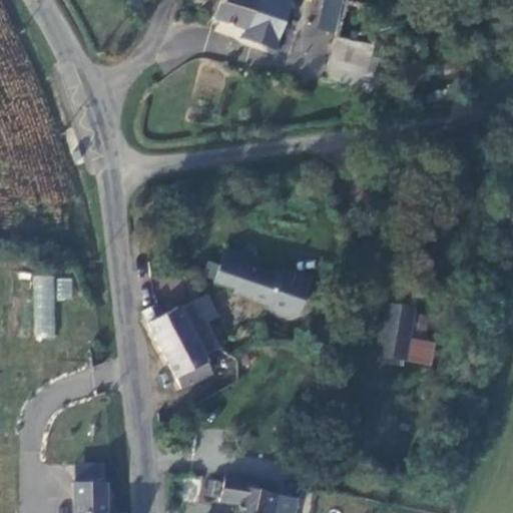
[(135,15),(140,14),(144,6),(143,0),(142,0),(127,0),(126,4),(126,9),(129,13),(135,15)]
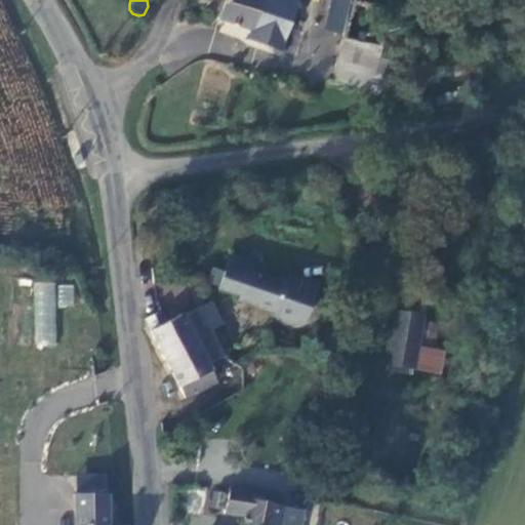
[(226,0),(221,15),(256,29),(253,40),(285,51),(300,0),(226,0)]
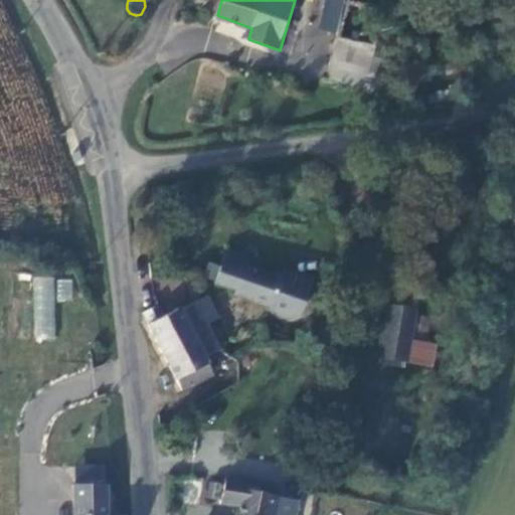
[(335,34),(346,0),(324,0),(316,28),(335,34)]
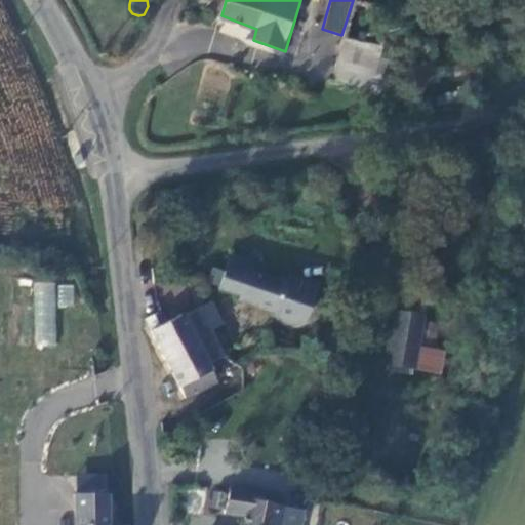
[(348,33),(339,63),(375,72),(385,44),(348,33)]
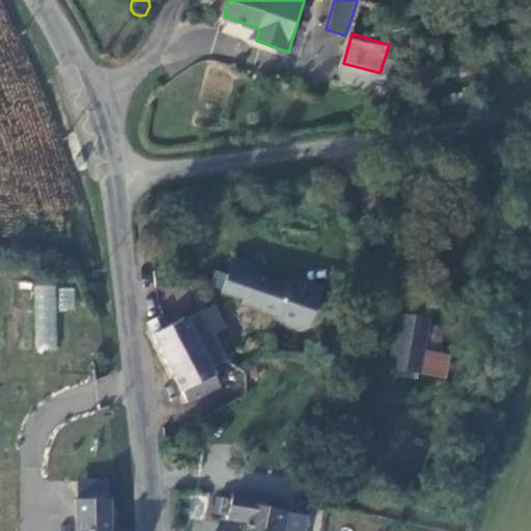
[(288,275),(285,283),(251,271),(254,262),(230,255),(220,287),(243,296),(241,300),(276,313),(280,320),(297,327),(304,323),(317,286),(288,275)]
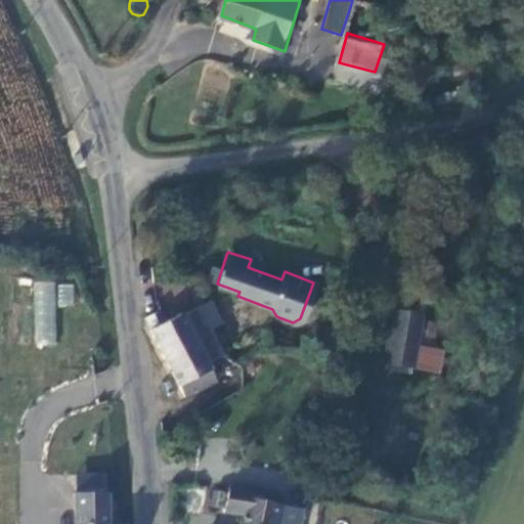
[(32,345),(54,346),(56,281),(34,281),(32,345)]
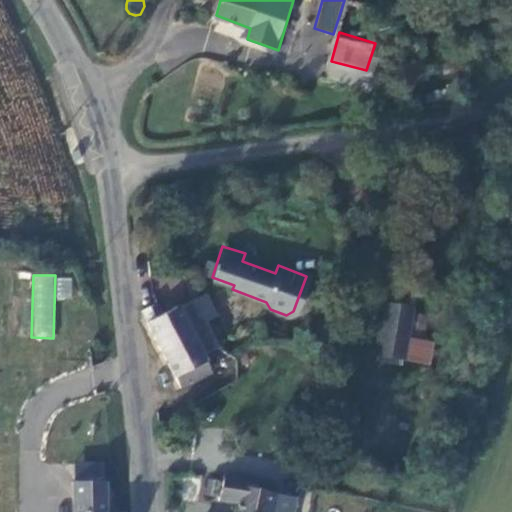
[(55,278),(56,299),(71,299),(70,277),(55,278)]
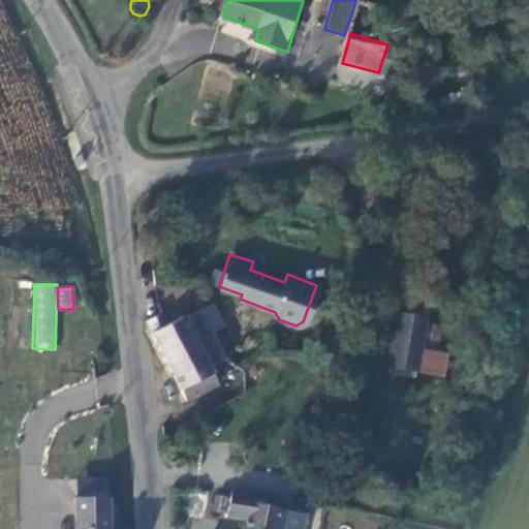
[(161,311),(147,316),(189,398),(220,381),(211,364),(225,355),(199,306),(185,313),(184,312),(167,320),(161,311)]
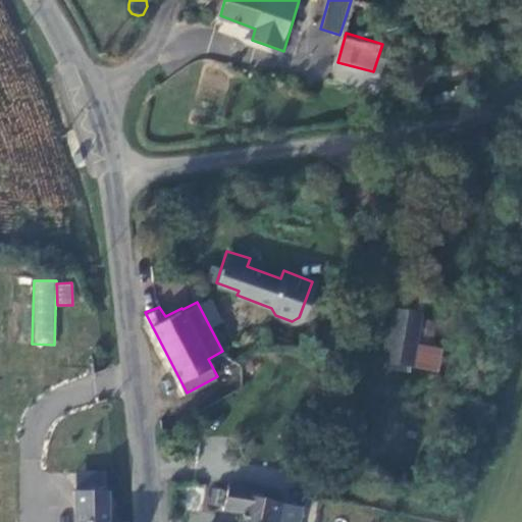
[(382,354),(410,356),(420,311),(393,307),(382,354)]
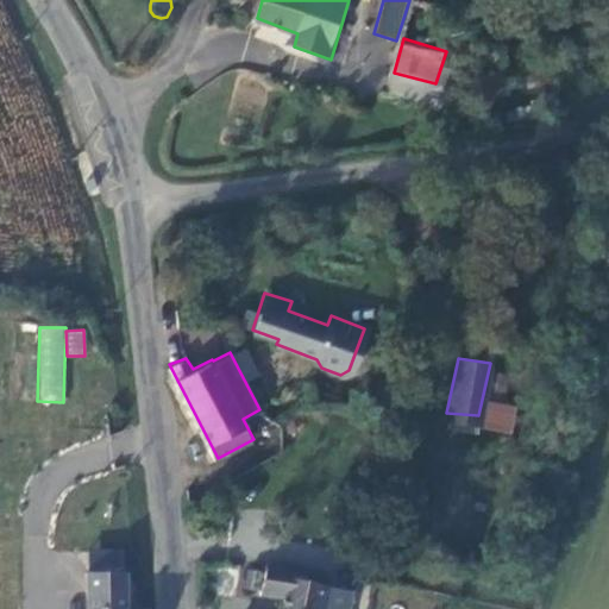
[(446,413),(445,422),(477,425),(478,415),(446,413)]
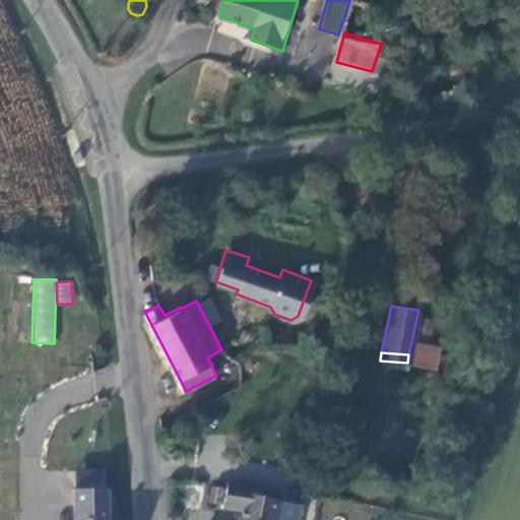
[(75,484),(106,485),(107,468),(76,466),(75,484)]
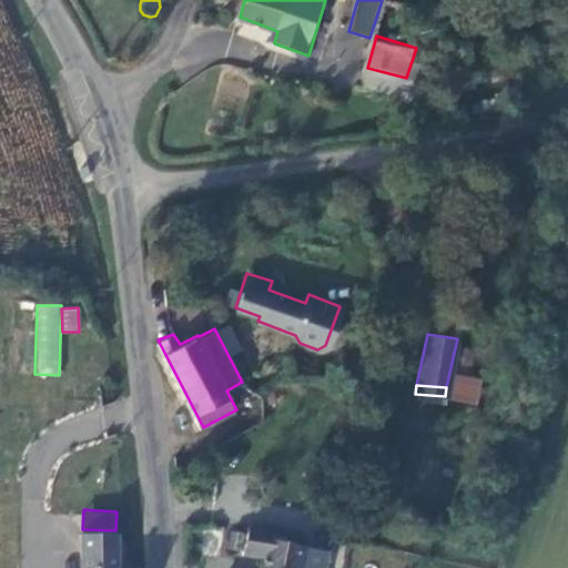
[(262,557),(260,567),(300,567),(305,545),(273,540),(274,529),(250,525),(249,531),(235,530),(232,547),(246,549),(246,555),(262,557)]
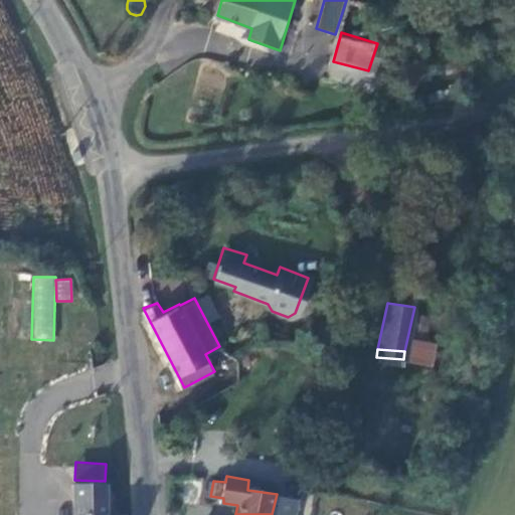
[(74,514),(107,514),(105,485),(74,486),(74,514)]
